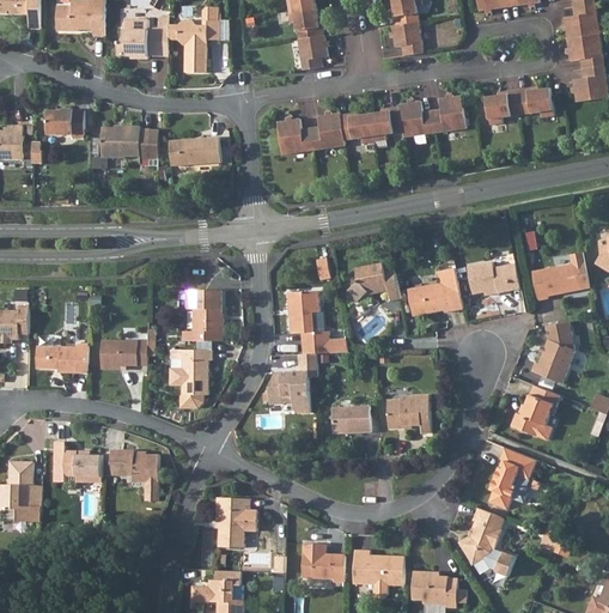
[(40,30),(40,0),(0,0),(0,13),(6,13),(6,11),(28,11),(28,14),(26,29),(40,30)]
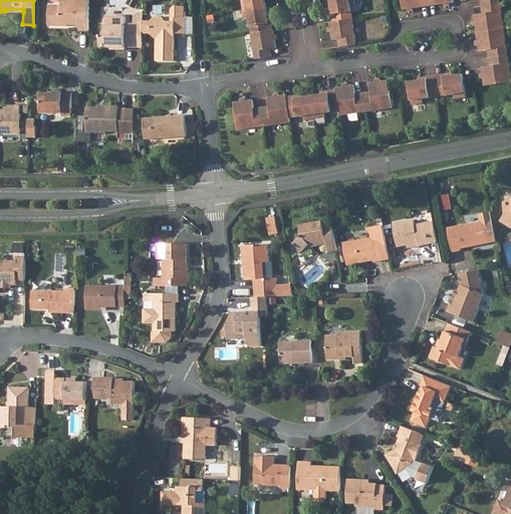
[(86,30),(86,0),(72,0),(73,0),(59,0),(59,5),(47,5),(46,26),(62,26),(62,23),(65,23),(65,25),(76,25),(76,30),(86,30)]
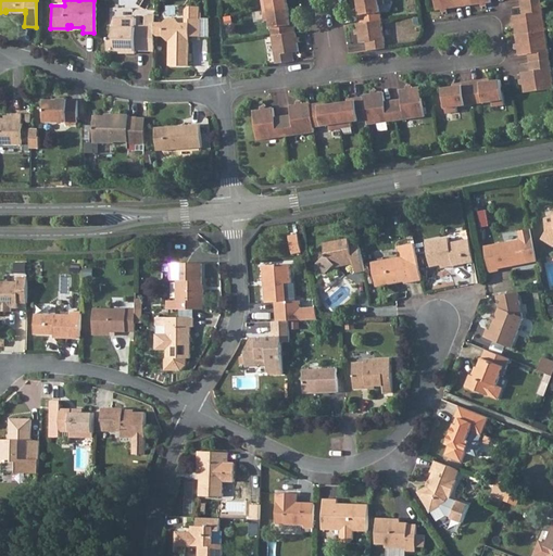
[(259,0),(261,10),(286,7),(285,0),(259,0)]
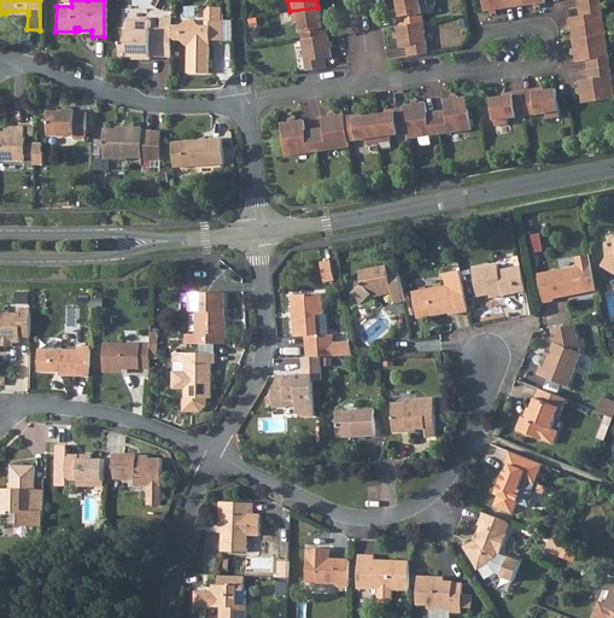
[(424,5),(422,0),(395,0),(396,7),(397,16),(393,17),(395,27),(421,23),(419,6),(424,5)]
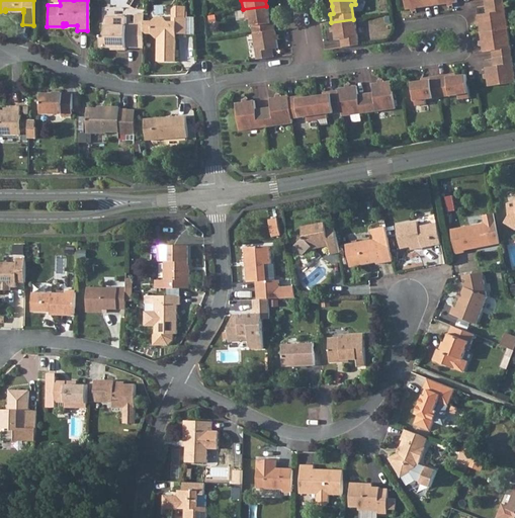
[(409,9),(413,8),(429,6),(428,0),(402,0),(404,9),(409,9)]
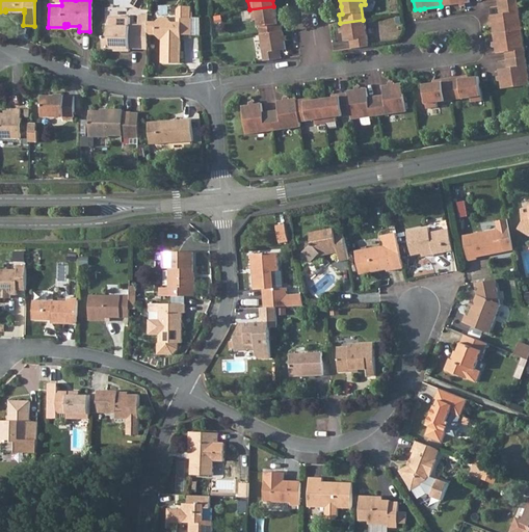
[(520,30),(516,3),(497,6),(498,14),(488,16),(490,22),(490,27),(492,34),(500,33),(520,30)]
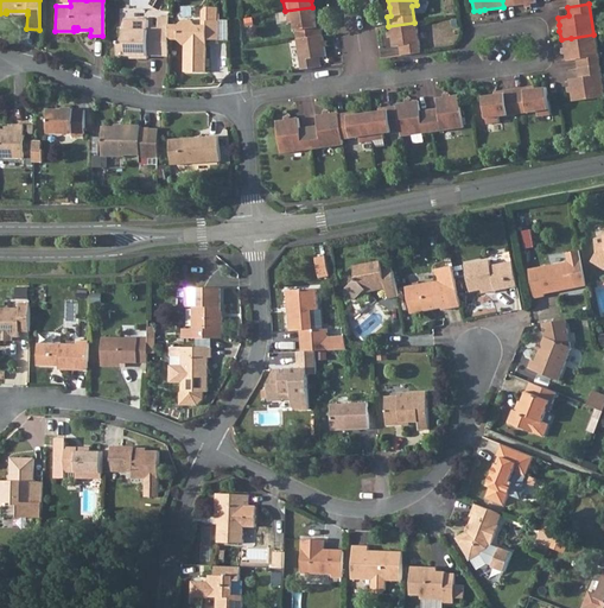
[(166,25),(166,39),(175,39),(180,45),(182,45),(182,73),(203,73),(204,46),(201,46),(201,39),(216,40),(217,21),(215,21),(216,7),(204,7),(201,11),(199,26),(195,25),(190,20),(180,20),(176,25),(166,25)]
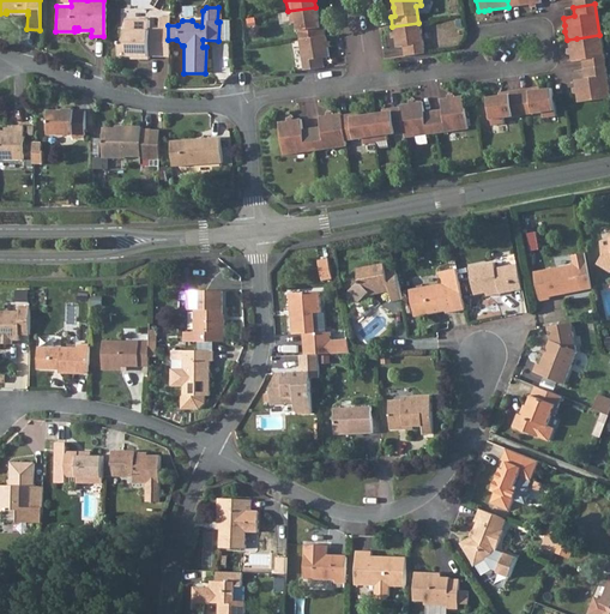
[(289,24),(295,23),(297,40),(322,36),(321,26),(318,26),(316,18),(315,7),(288,11),(289,24)]
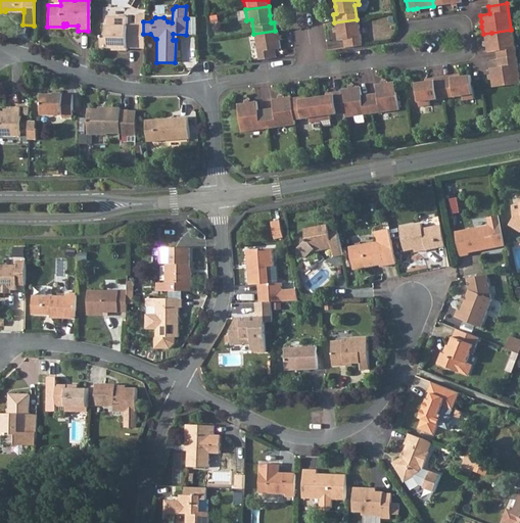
[(126,50),(126,47),(142,47),(143,34),(143,21),(143,15),(134,15),(134,25),(125,25),(125,17),(107,16),(107,26),(104,26),(104,36),(101,36),(100,48),(115,48),(115,50),(126,50)]
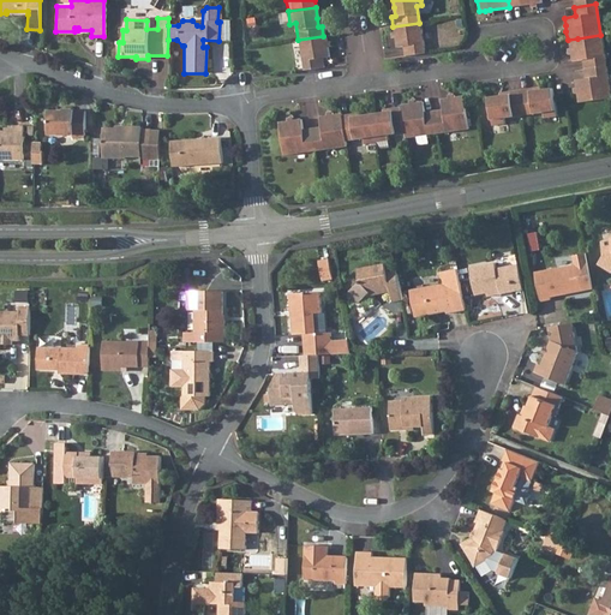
[(402,54),(423,52),(419,23),(393,27),(391,27),(393,33),(394,37),(395,47),(402,47),(402,54)]
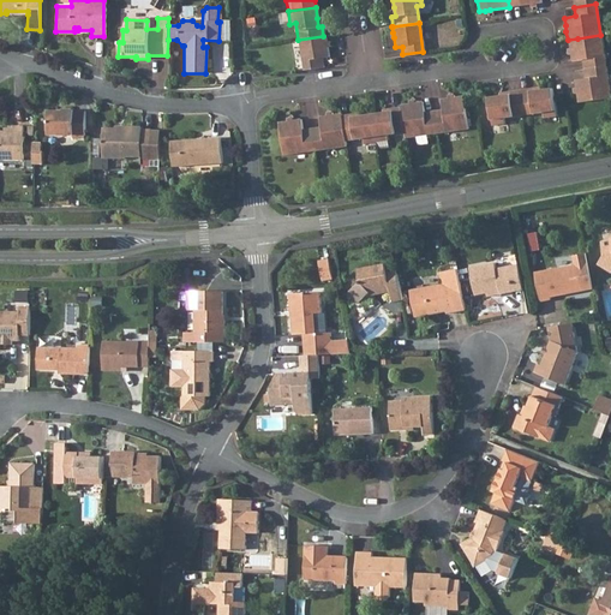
[(604,66),(600,35),(577,39),(568,40),(569,48),(569,54),(570,61),(581,60),(582,70),(604,66)]
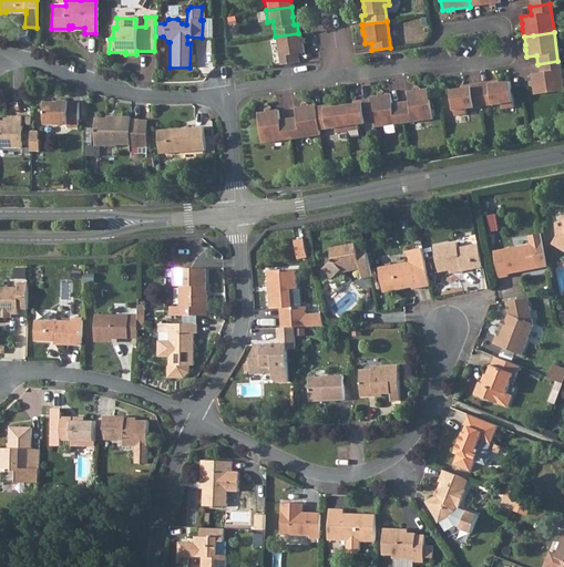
[(298,33),(275,37),(278,63),(297,61),(296,53),(303,52),(300,43),(300,39),(299,33),(298,33)]
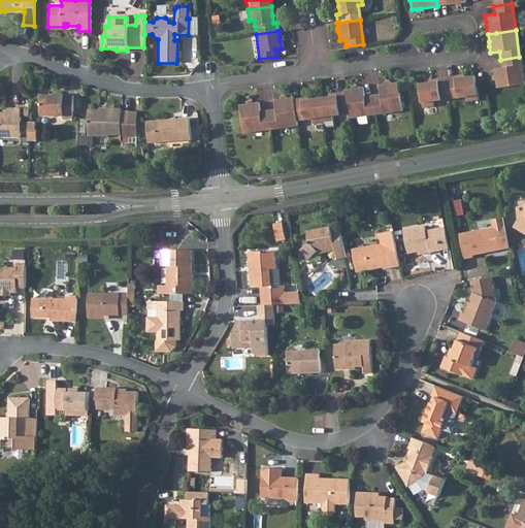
[(519,57),(500,60),(501,67),(492,69),(493,75),(494,80),(495,88),(523,84),(519,57)]
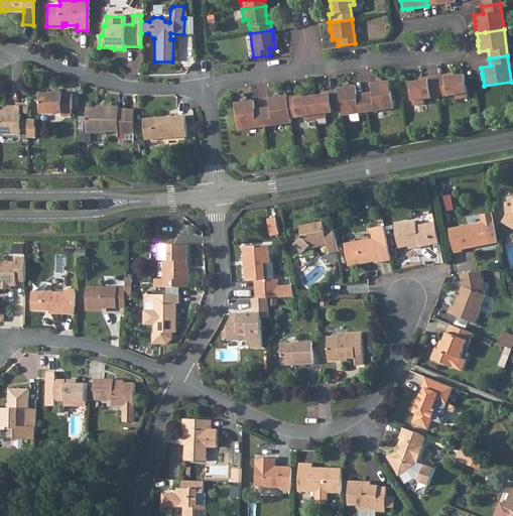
[(443,77),(443,75),(434,76),(437,97),(465,93),(463,81),(462,75),(453,76),(443,77)]
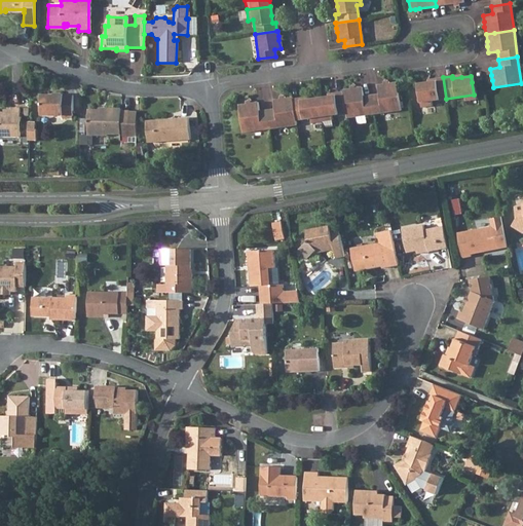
[(446,99),(443,77),(434,78),(435,81),(426,82),(416,83),(418,103),(446,99)]
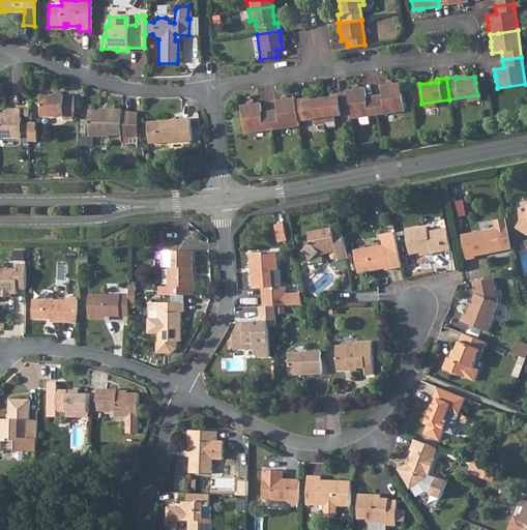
[(379,86),(380,94),(373,96),(375,115),(402,111),(398,83),(390,84),(385,85),(379,86)]
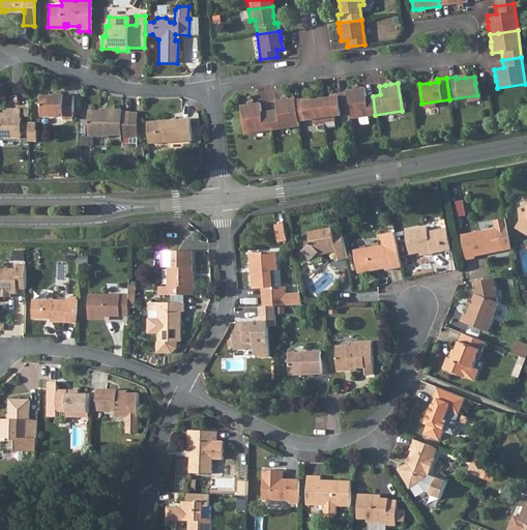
[(375,115),(373,96),(364,97),(363,88),(356,89),(352,90),(344,91),(345,92),(348,114),(348,119),(375,115)]
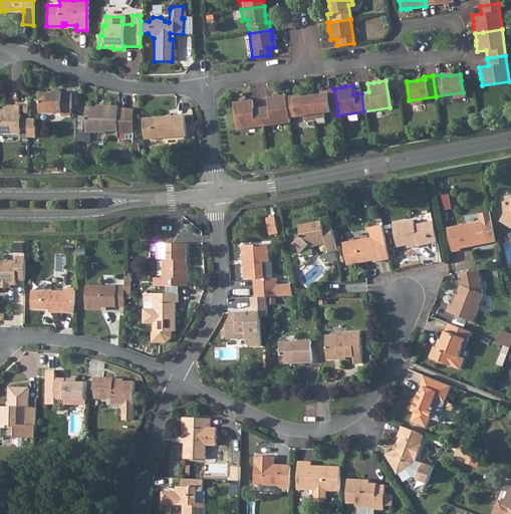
[(325,93),(319,94),(309,95),(312,118),(323,117),(322,112),(337,110),(334,89),(325,90),(325,93)]
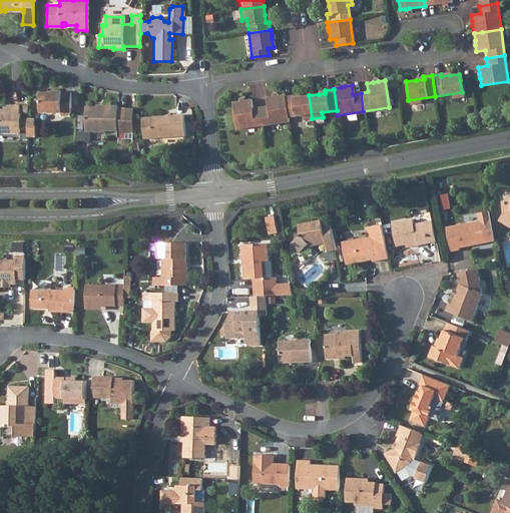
[(60,91),(52,91),(52,92),(39,92),(39,112),(59,112),(59,115),(69,115),(69,92),(60,92),(60,91)]
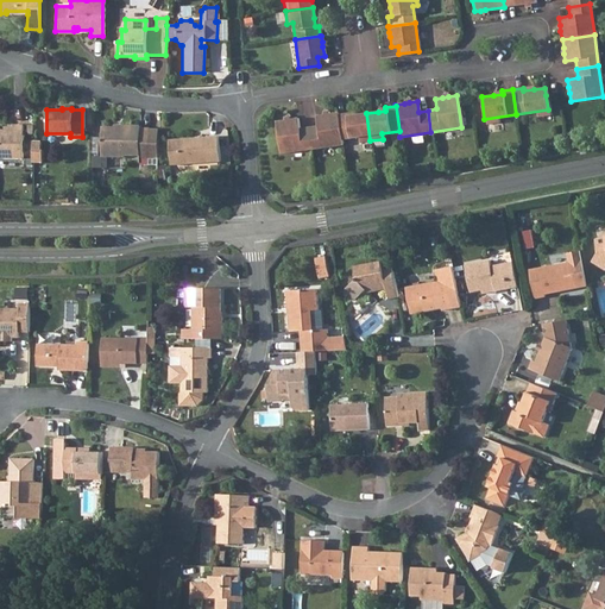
[(314,115),(316,126),(307,127),(310,150),(341,145),(340,139),(336,114),(336,113),(328,114),(322,114),(314,115)]
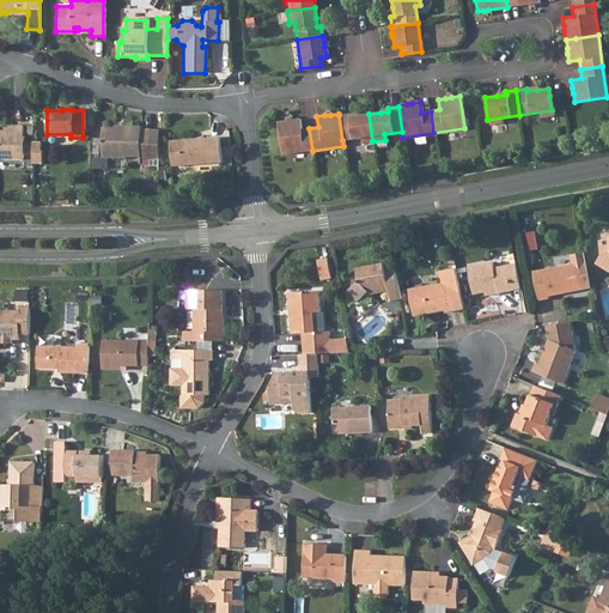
[(360,144),(372,141),(369,114),(358,116),(349,117),(349,114),(339,115),(342,140),(359,138),(360,144)]
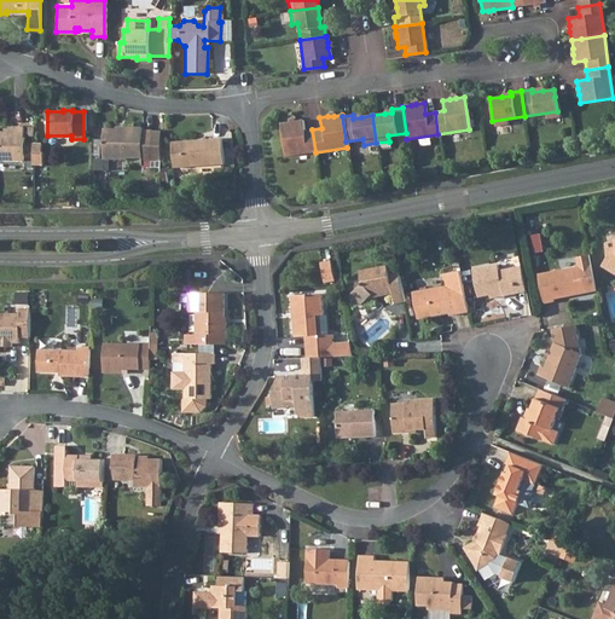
[(284,156),(315,152),(312,129),(303,131),(301,120),(294,121),(288,122),(279,123),(284,156)]
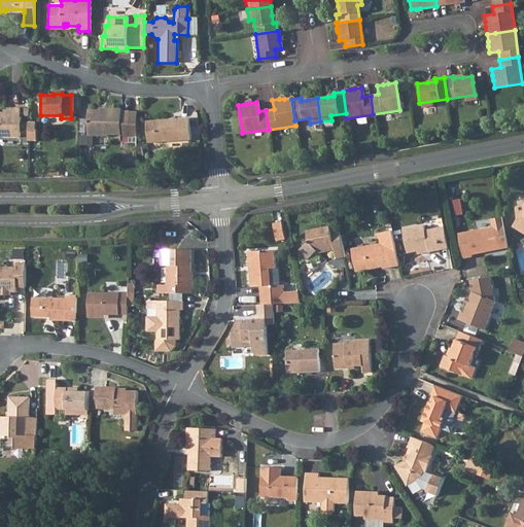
[(0,136),(19,137),(19,108),(9,108),(9,110),(9,112),(2,112),(0,112),(0,136)]
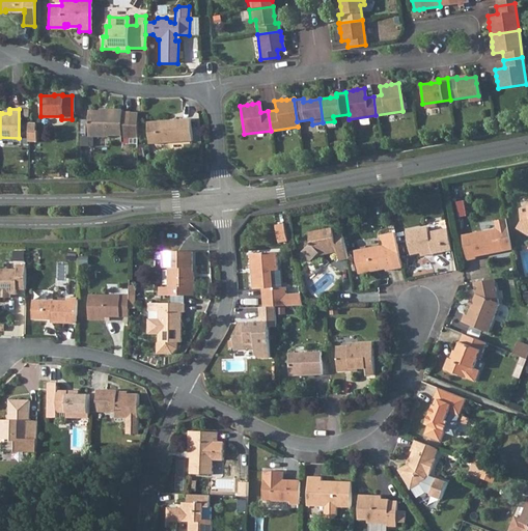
[(120,110),(104,110),(104,112),(87,111),(87,136),(107,136),(107,135),(119,135),(119,142),(122,142),(123,138),(129,138),(129,137),(129,113),(129,112),(120,112),(120,110)]
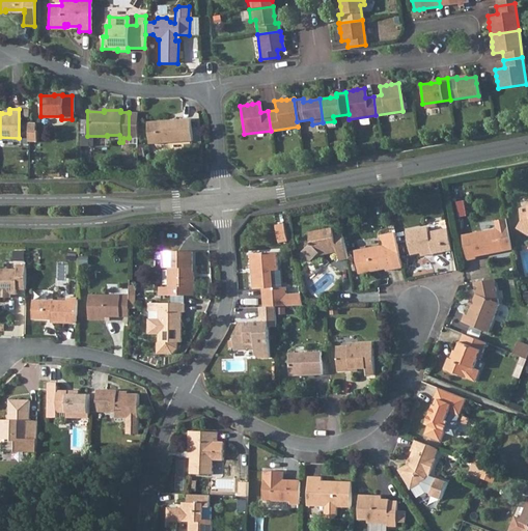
[(147,144),(191,141),(189,118),(146,121),(147,144)]
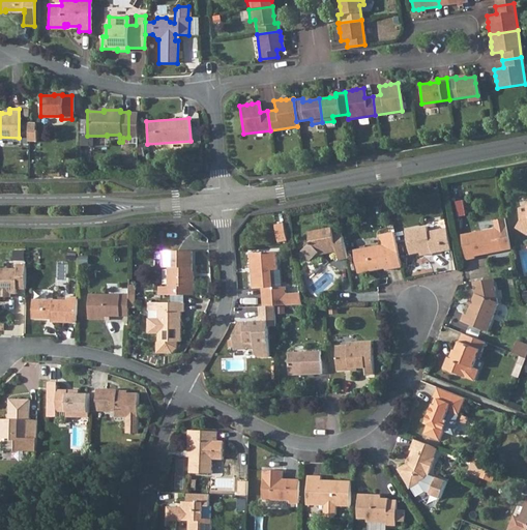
[(526,204),(526,205),(518,209),(520,221),(516,227),(526,234),(526,232),(526,204)]
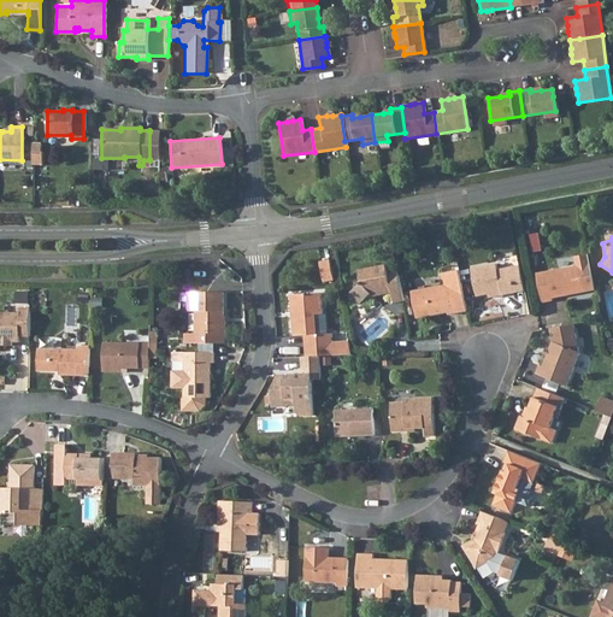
[(582,288),(583,292),(593,289),(585,254),(573,257),(575,265),(577,265),(582,288)]
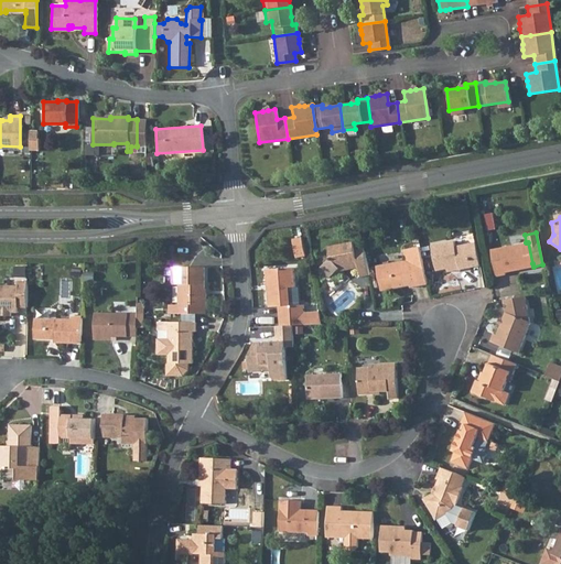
[(456,267),(457,270),(478,266),(474,242),(454,247),(453,241),(429,246),(434,271),(444,269),(456,267)]
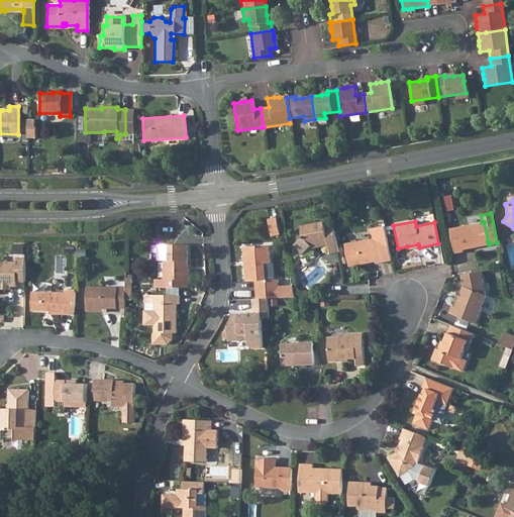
[(337,252),(332,226),(324,228),(322,222),(299,226),(301,237),(292,245),(300,254),(306,249),(310,245),(318,244),(322,246),(326,245),(328,253),(337,252)]
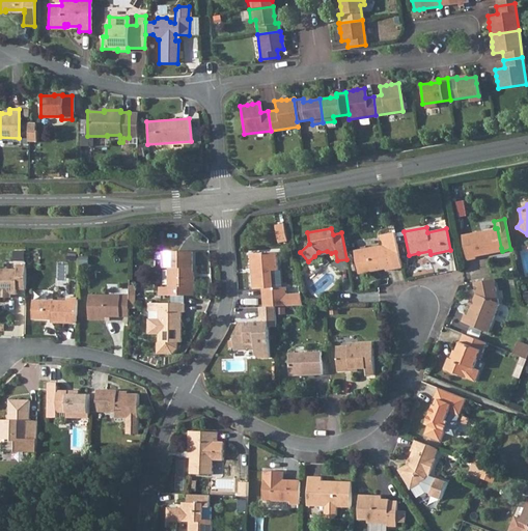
[(501,248),(497,228),(495,228),(461,234),(465,260),(474,258),(474,256),(484,254),(483,251),(501,248)]
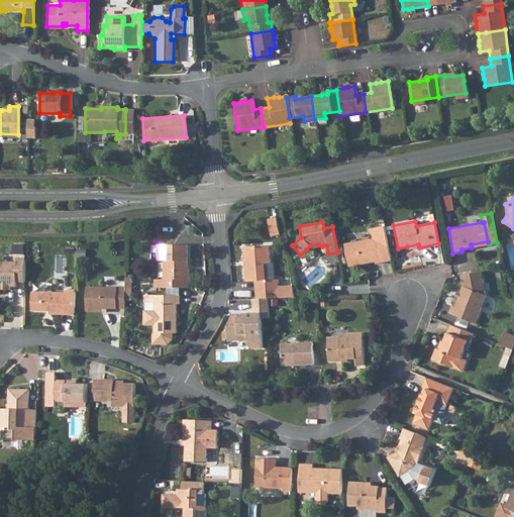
[(374,264),(390,261),(388,247),(386,240),(383,226),(368,229),(370,239),(343,244),(347,267),(374,262),(374,264)]
